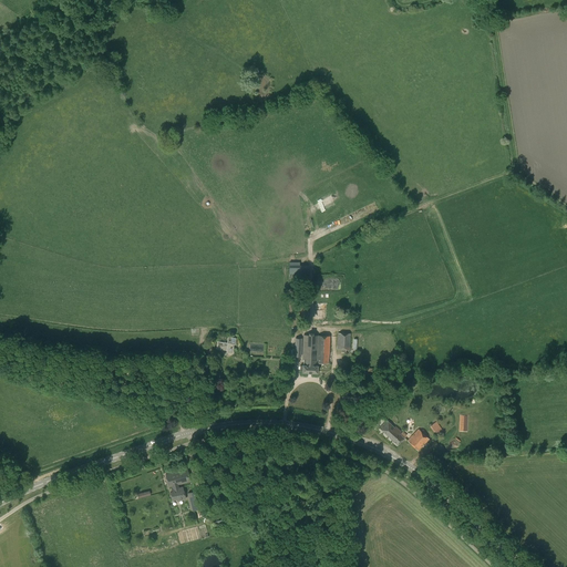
[(300,263),(289,263),(289,279),(299,279),(299,274),(309,275),(309,265),(300,265),(300,263)]
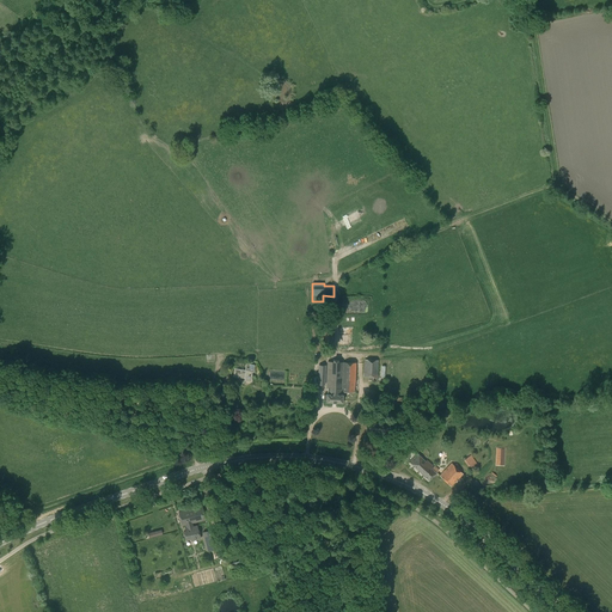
[(325,324),(324,335),(323,335),(322,343),(332,344),(334,325),(325,324)]
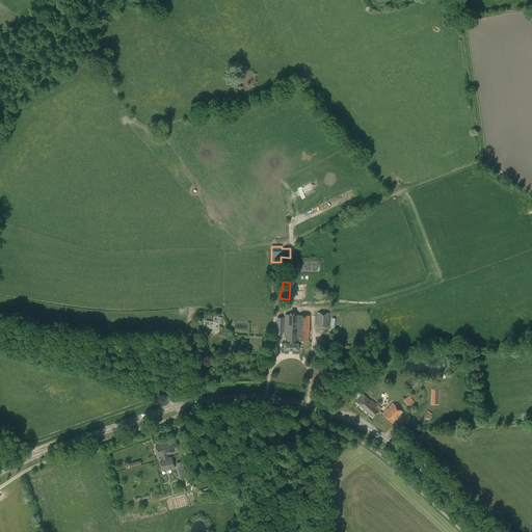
[(316,321),(316,327),(328,328),(329,313),(317,313),(316,316),(315,316),(315,320),(316,321)]
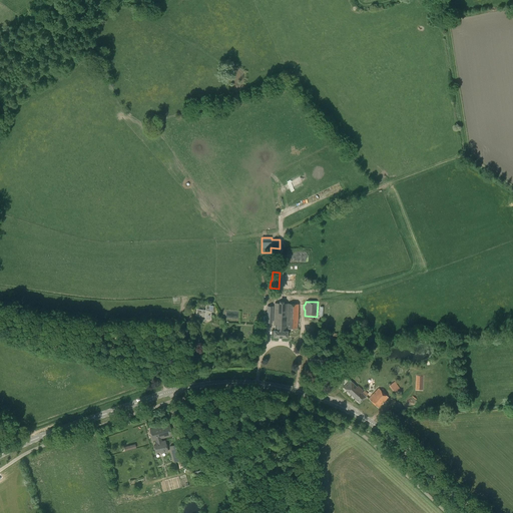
[(272,336),(274,336),(274,337),(287,338),(288,331),(287,331),(287,329),(297,329),(298,305),(275,304),(274,326),(275,326),(275,331),(274,331),(274,332),(272,332),(272,336)]
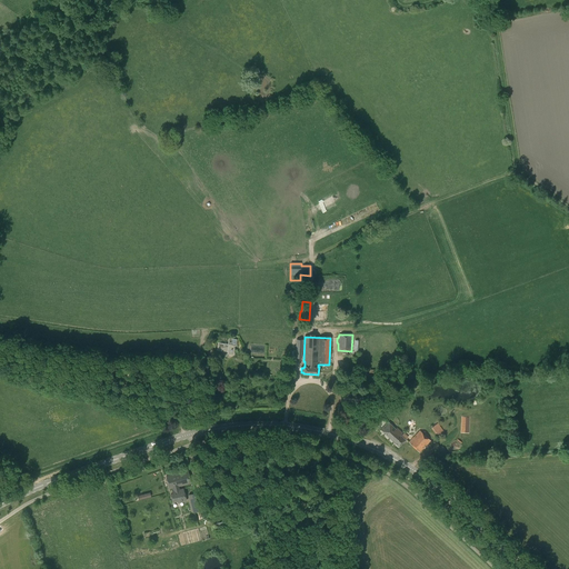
[(229,338),(228,345),(218,342),(217,350),(227,351),(227,353),(233,355),(235,346),(236,346),(237,339),(229,338)]
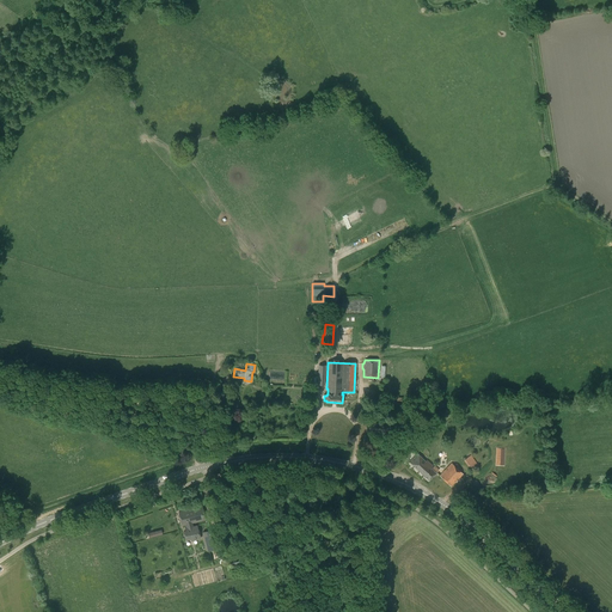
[(326,365),(318,365),(318,378),(313,378),(313,385),(318,385),(325,385),(326,365)]
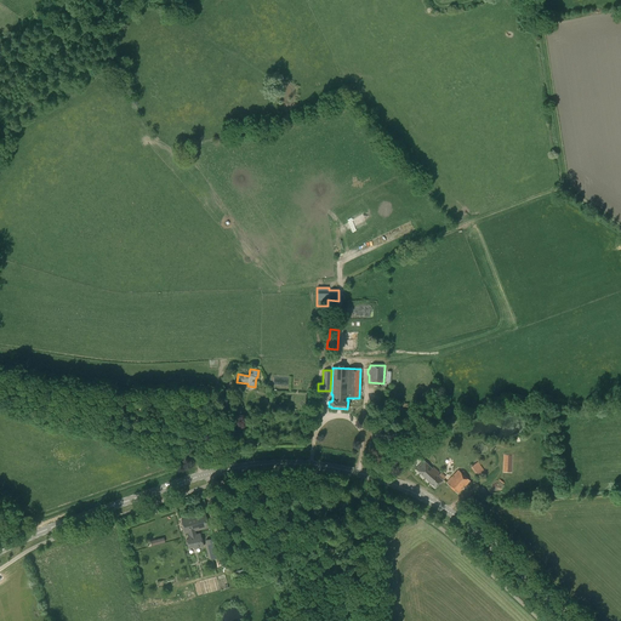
[(417,469),(436,488),(443,480),(437,474),(439,473),(433,467),(432,468),(425,462),(417,469)]
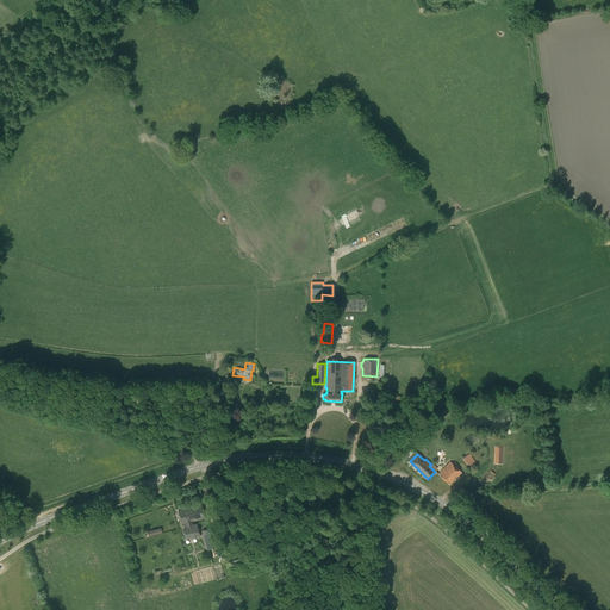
[(468,468),(475,462),(470,454),(462,459),(468,468)]
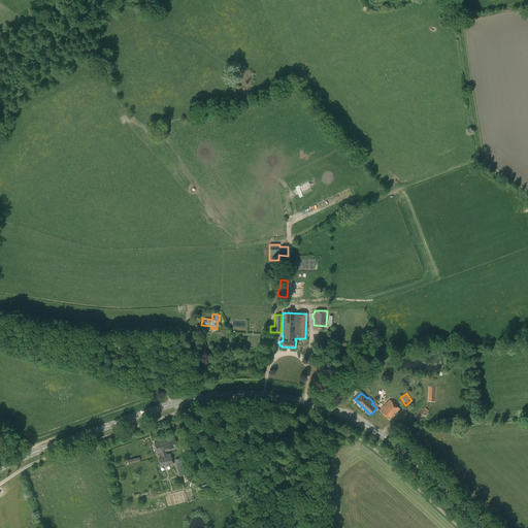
[(378,410),(390,420),(399,409),(389,399),(378,410)]
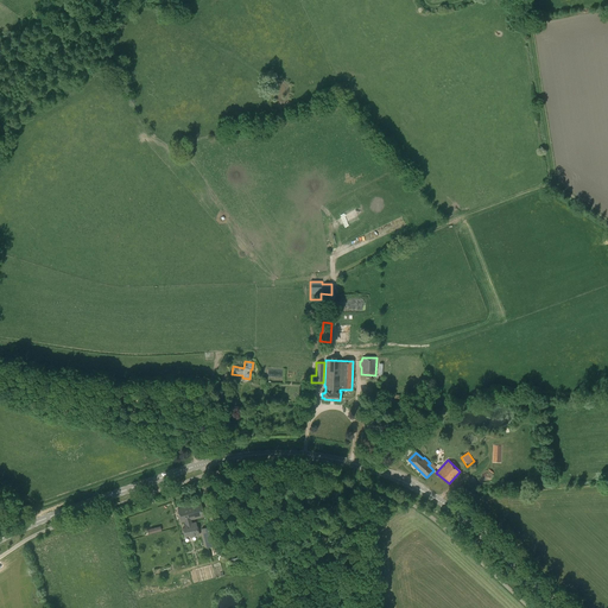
[(196,525),(194,526),(194,524),(191,525),(190,520),(204,517),(201,504),(178,510),(182,523),(185,521),(187,527),(183,529),(185,537),(194,534),(195,536),(200,534),(196,525)]
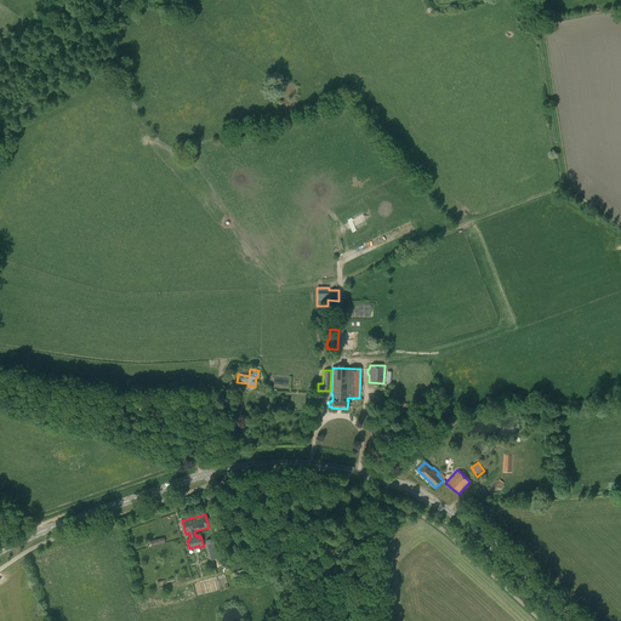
[(205,540),(210,560),(221,557),(216,537),(205,540)]
